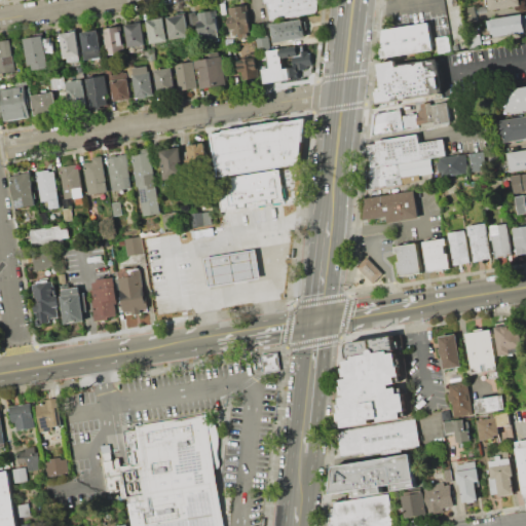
[(265,0),(321,0),(323,11),(272,20),(269,2),(266,2),(265,0)]
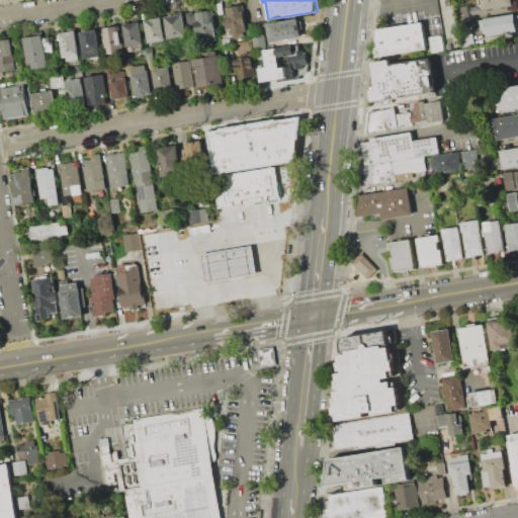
[(484,9),(482,0),(512,0),(513,4),(484,9)]
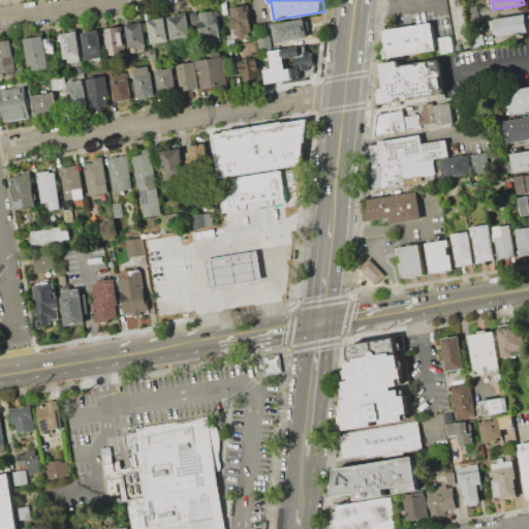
[(245,5),(246,11),(250,11),(252,32),(251,32),(251,37),(242,39),(241,35),(229,37),(226,16),(229,16),(228,7),(245,5)]
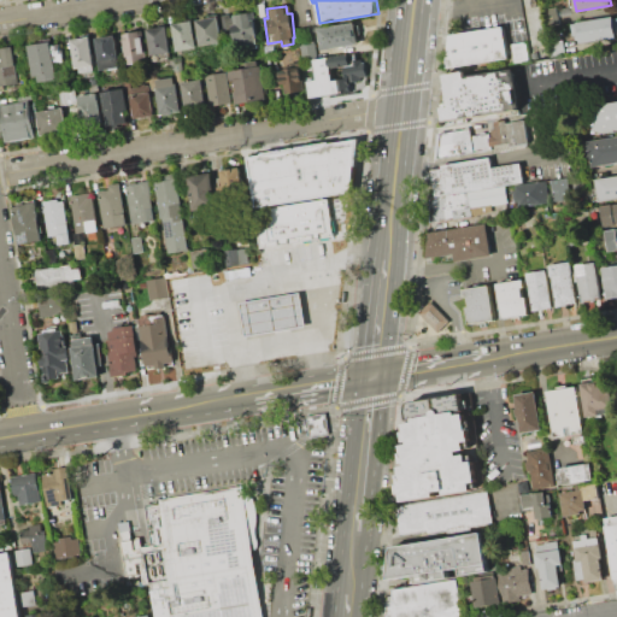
[(556,6),(560,24),(550,27),(545,10),(556,6)]
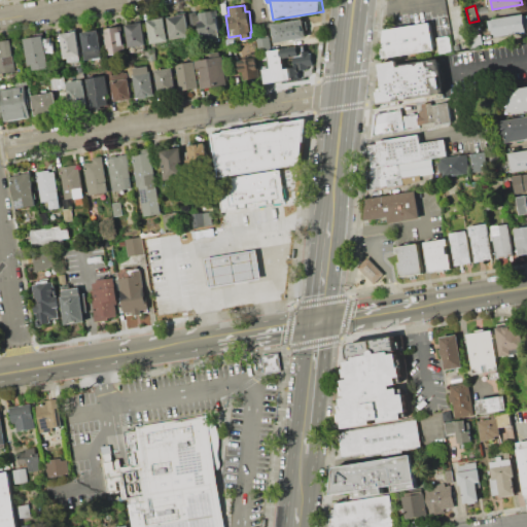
[(217,10),(221,41),(203,43),(198,12),(217,10)]
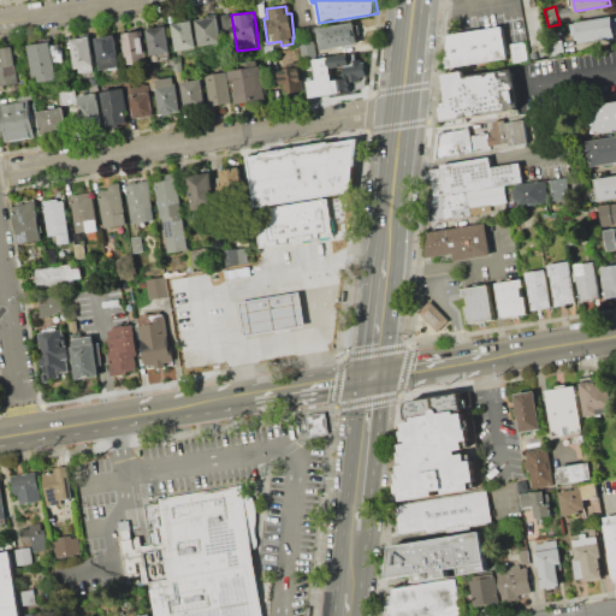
[(197,21),(219,17),(224,45),(201,48),(197,21)]
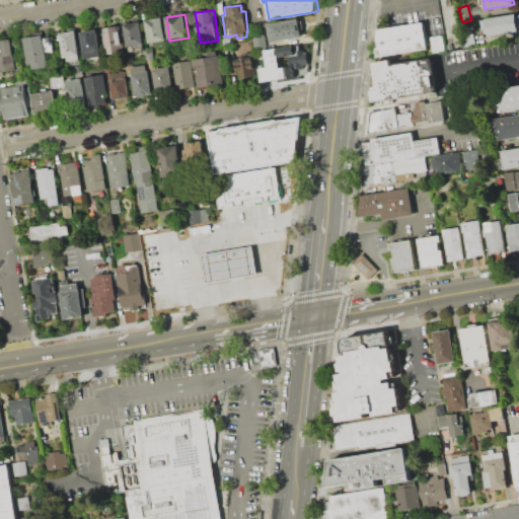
[(486,18),(515,14),(518,30),(488,35),(488,29),(484,29),(482,20),(486,19),(486,18)]
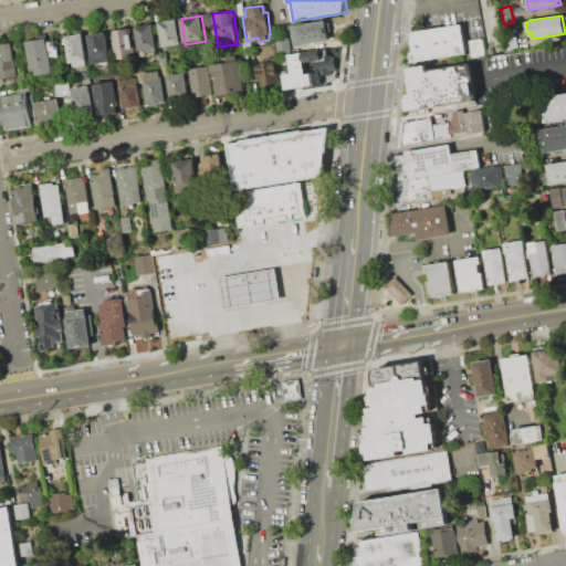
[(159,21),(178,19),(181,44),(164,48),(159,21)]
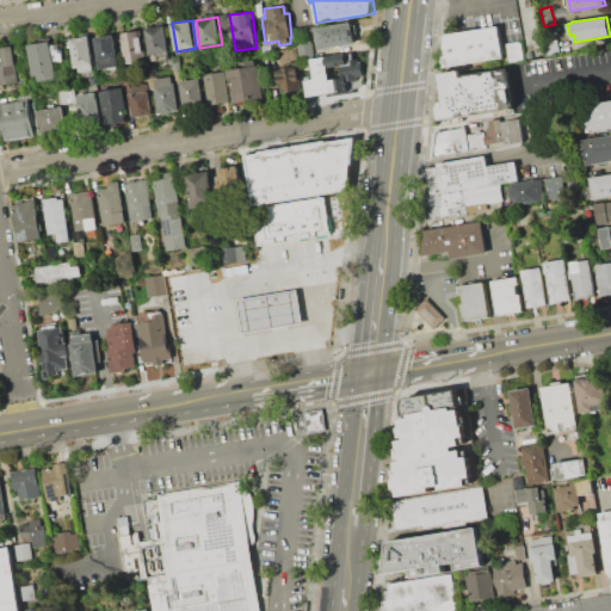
[(315,28),(351,22),(355,44),(319,50),(315,28)]
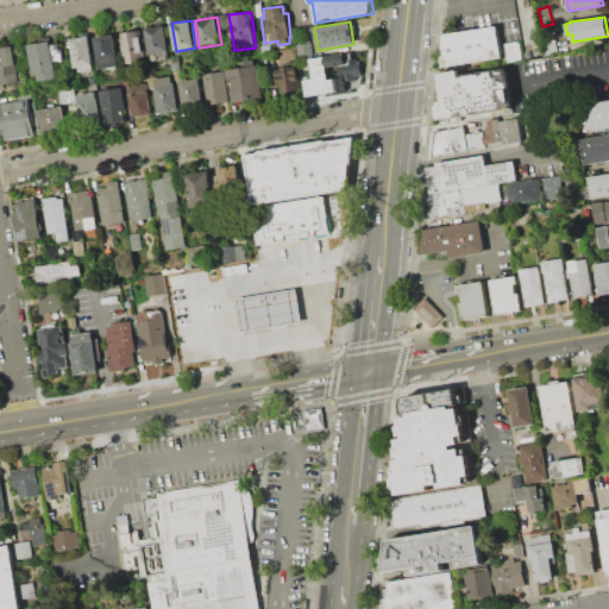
[(146,29),(165,25),(170,52),(150,55),(146,29)]
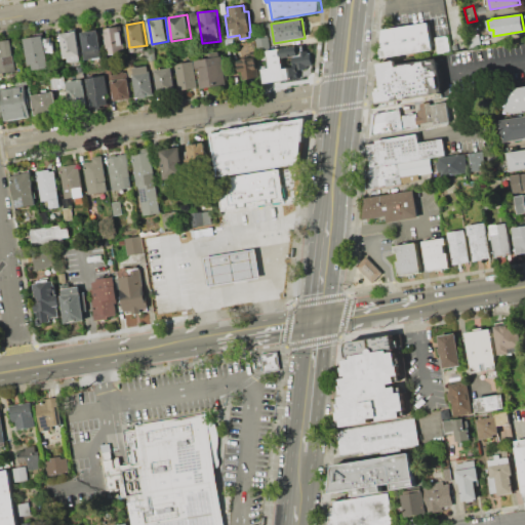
[(380,58),(382,29),(429,22),(433,50),(380,58)]
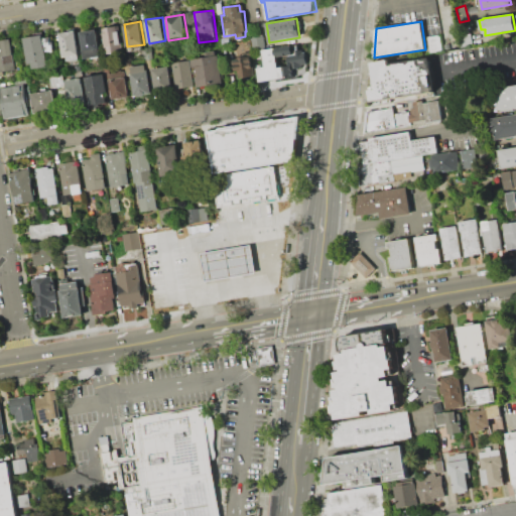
[(102,28),(120,26),(124,51),(106,54),(102,28)]
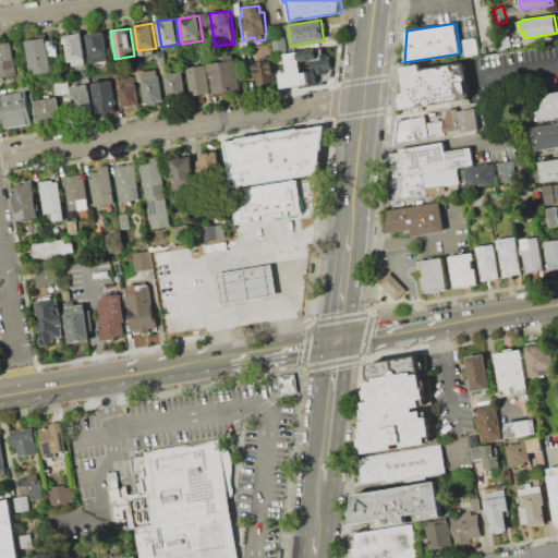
[(86,35),(105,33),(109,61),(91,63),(86,35)]
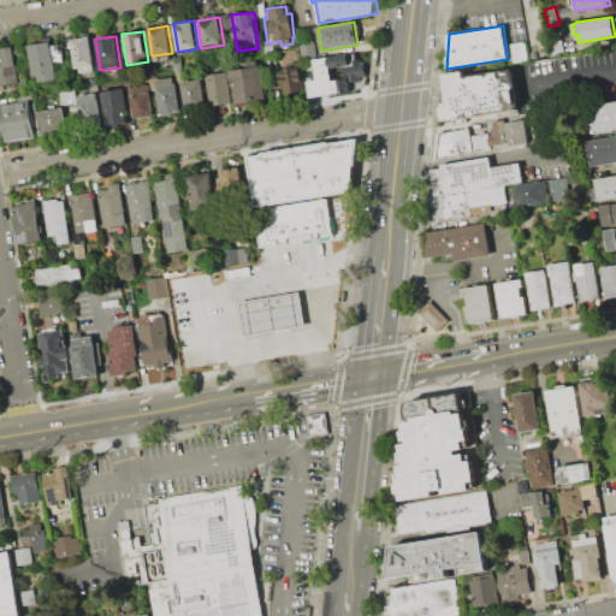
[(71,40),(90,37),(93,55),(95,54),(98,65),(95,65),(96,70),(81,72),(80,69),(76,69),(71,40)]
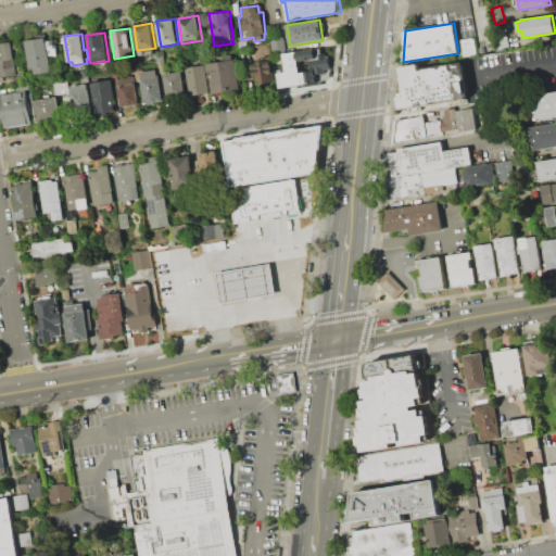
[(46,37),(52,72),(35,75),(34,68),(30,68),(26,41),(46,37)]
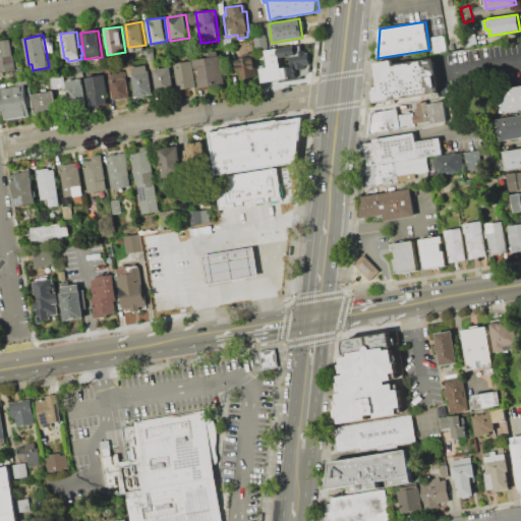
[(266,35),(268,49),(258,50),(256,36),(266,35)]
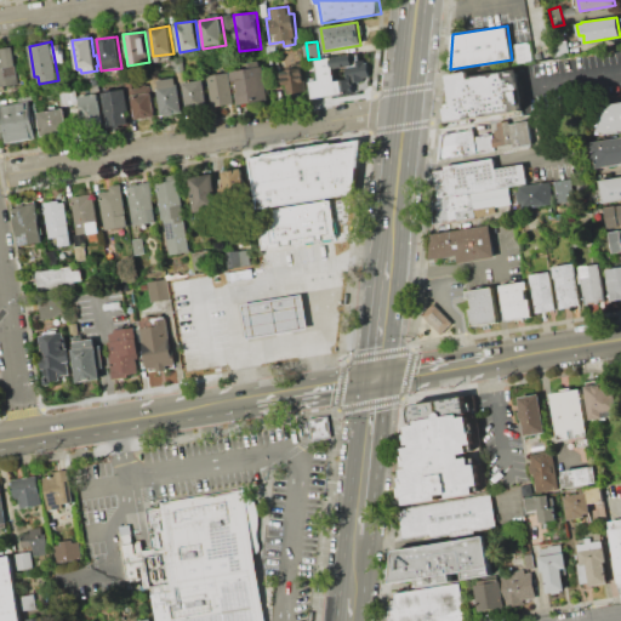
[(553,44),(564,41),(568,55),(556,57),(553,44)]
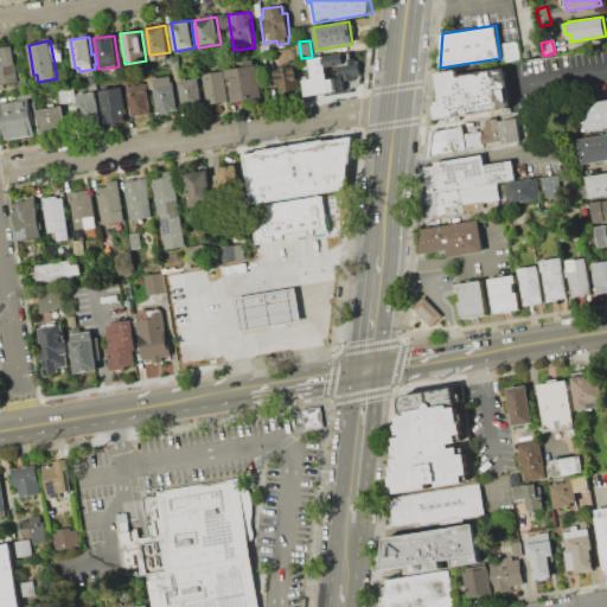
[(506,63),(503,43),(517,42),(519,61),(506,63)]
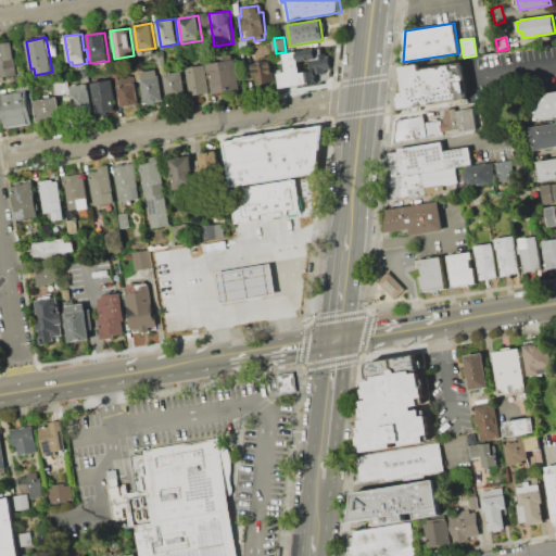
[(0,43),(11,41),(16,75),(0,77),(0,43)]
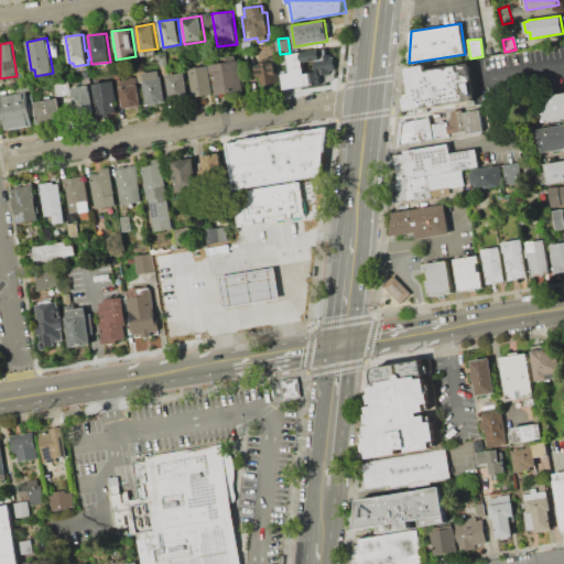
[(285,89),(283,77),(290,76),(288,64),(289,64),(288,54),(326,47),(326,53),(331,53),(331,56),(333,56),(335,69),(320,73),(322,84),(285,89)]
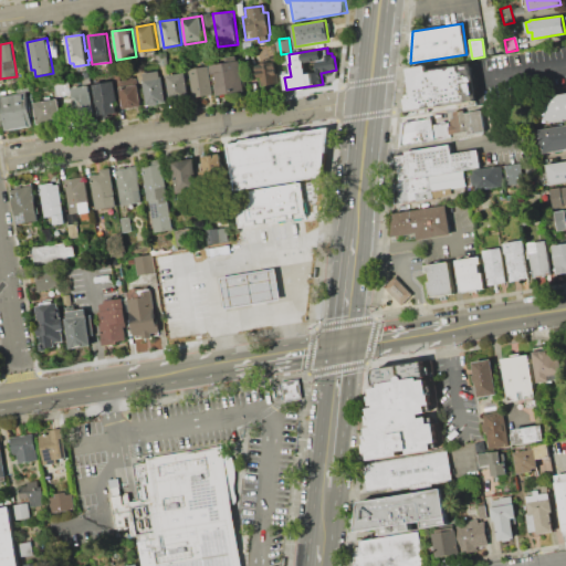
[(240,60),(245,91),(217,96),(212,65),(240,60)]
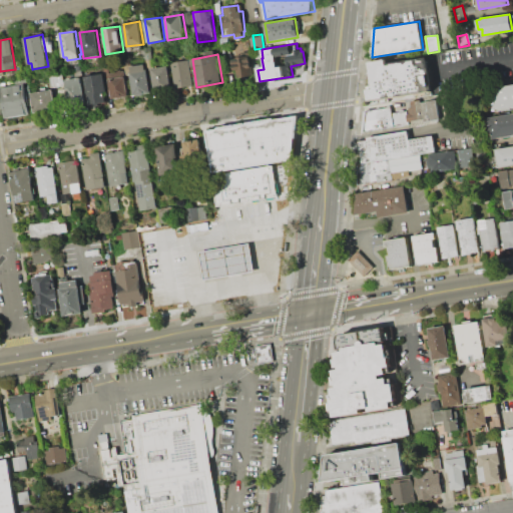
[(231,58),(250,55),(253,75),(234,78),(231,58)]
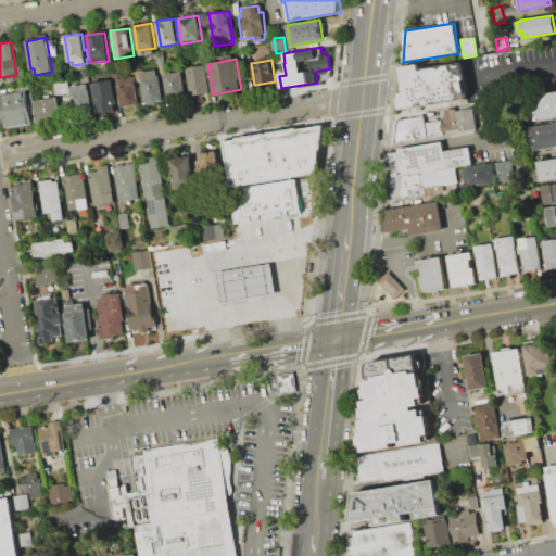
[(400,110),(397,97),(401,97),(397,77),(403,76),(402,70),(401,67),(420,64),(421,66),(421,68),(463,62),(469,98),(400,110)]
